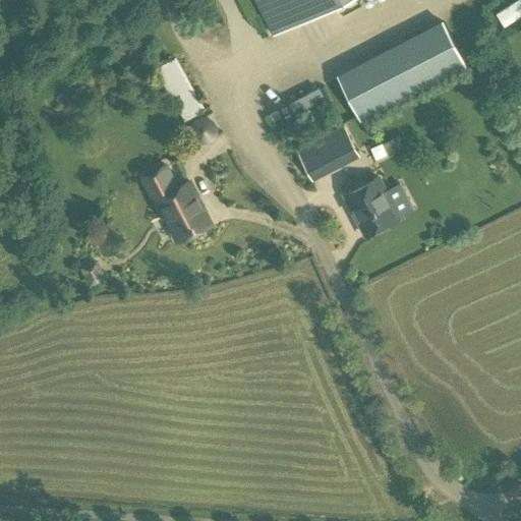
[(256,0),(274,32),(335,0),(256,0)]
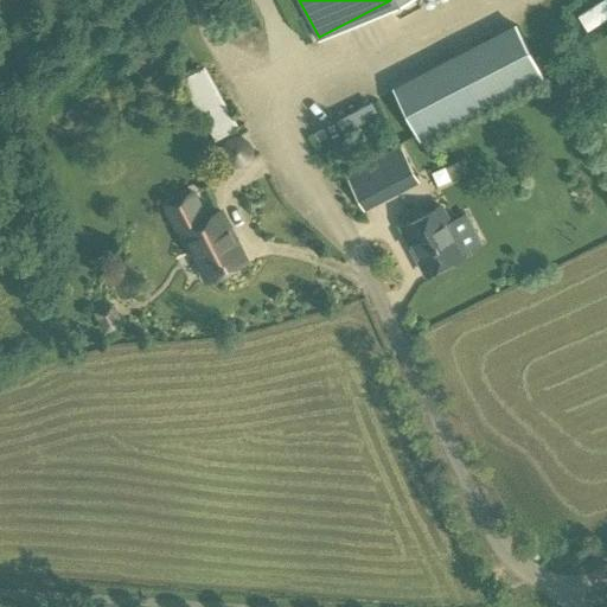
[(420,136),(543,72),(517,23),(395,88),(420,136)]
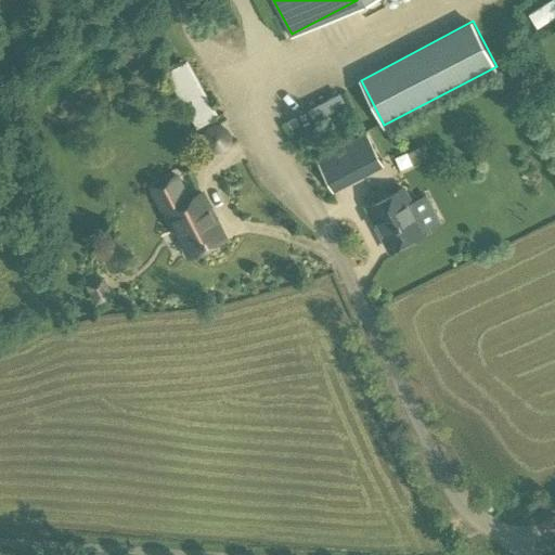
[(196,129),(219,116),(186,61),(165,74),(196,129)]
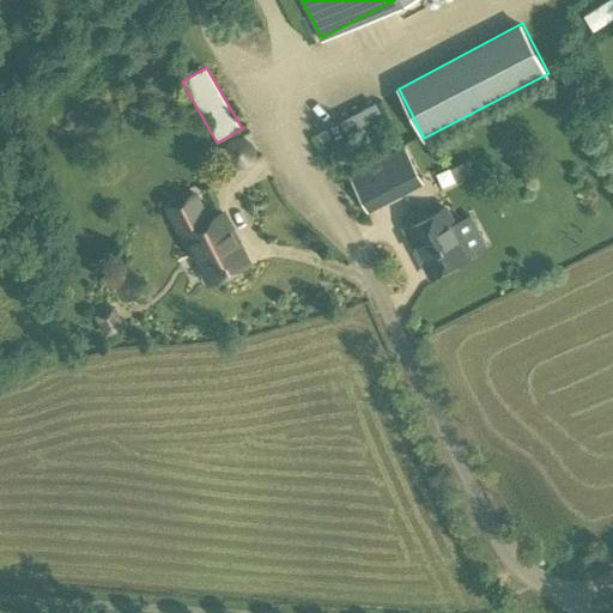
[(378,101),(341,116),(350,133),(386,117),(378,101)]
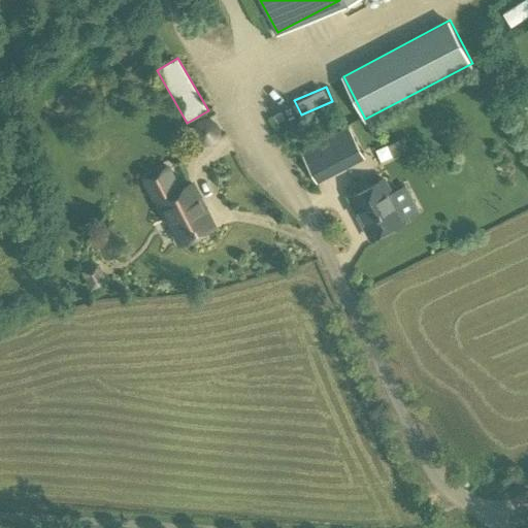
[(349,126),(332,134),(349,166),(365,158),(349,126)]
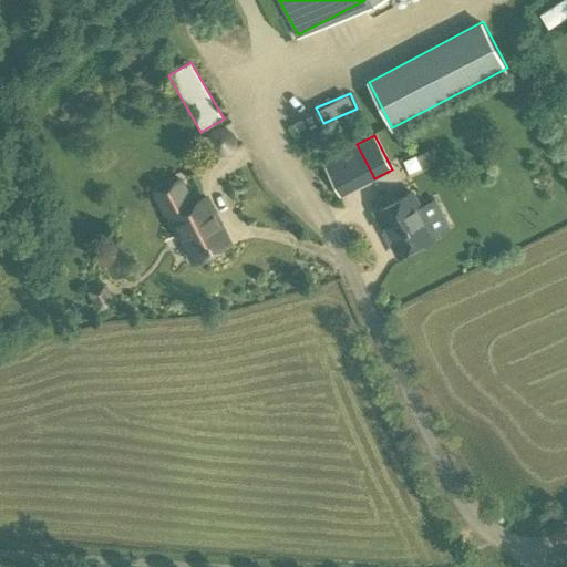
[(421,167),(440,158),(433,146),(414,155),(421,167)]
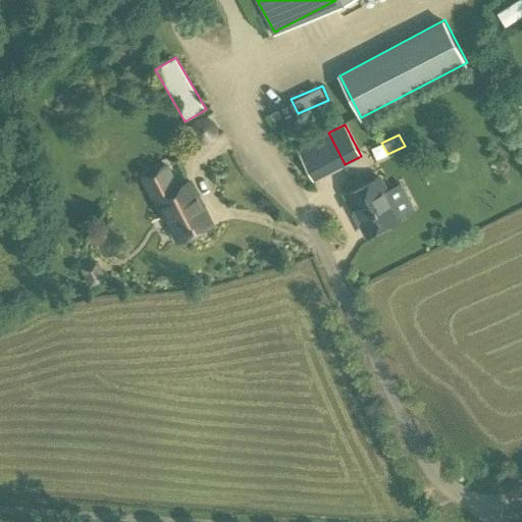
[(176,186),(165,163),(144,174),(163,213),(166,212),(178,237),(210,221),(190,179),(176,186)]
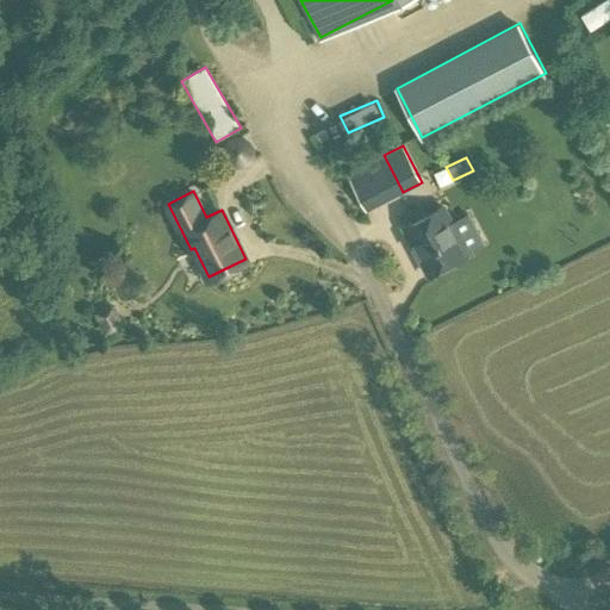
[(429,273),(467,254),(442,205),(404,224),(429,273)]
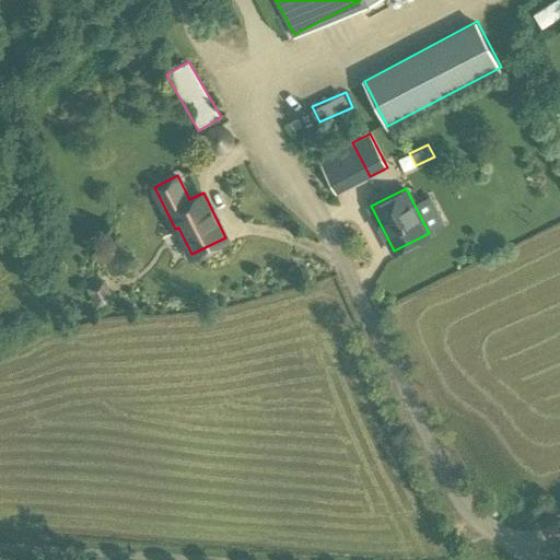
[(104,277),(85,286),(96,307),(115,298),(104,277)]
